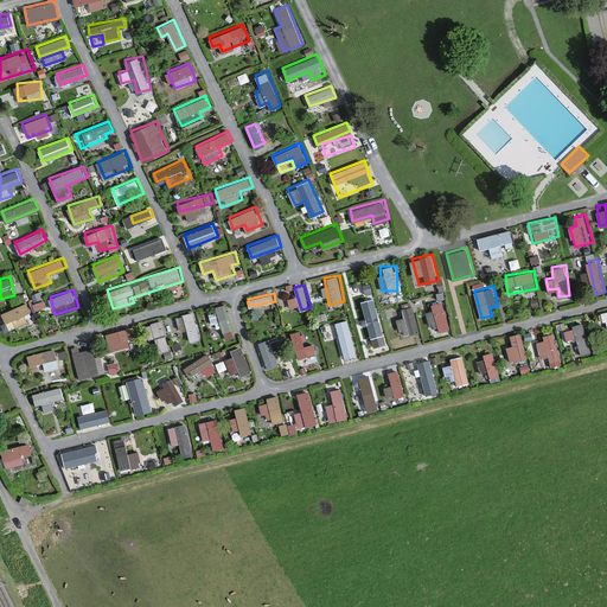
[(374,296),(360,300),(371,336),(384,332),(374,296)]
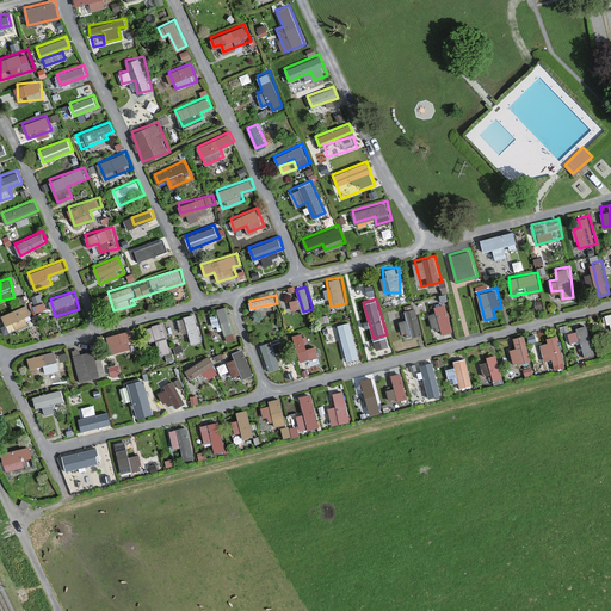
[(10,331),(29,323),(24,314),(31,312),(28,302),(2,313),(10,331)]
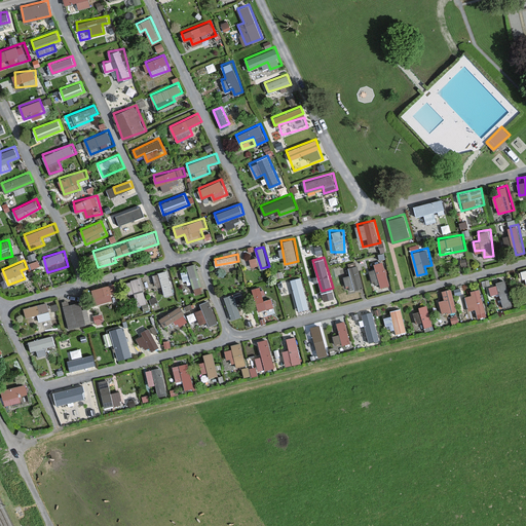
[(377,288),(390,285),(385,260),(372,263),(377,288)]
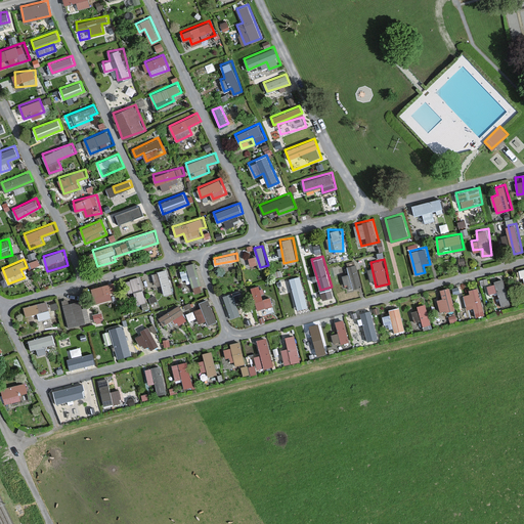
[(195,263),(179,268),(185,293),(203,288),(195,263)]
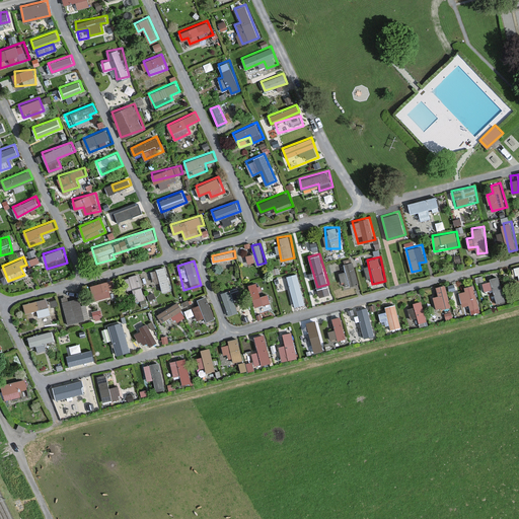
[(344,263),(346,271),(340,272),(343,286),(359,282),(354,261),(344,263)]
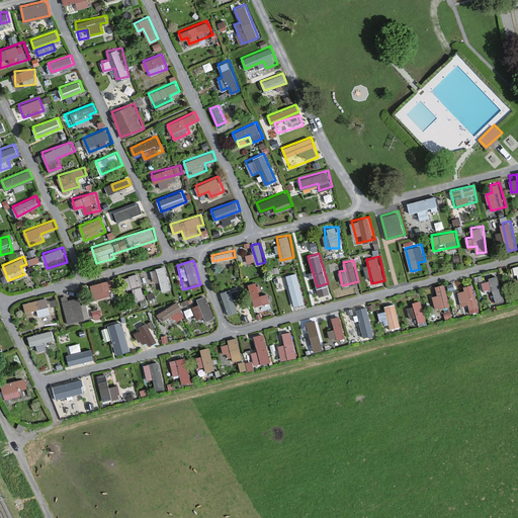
[(156,290),(170,287),(166,265),(152,267),(156,290)]
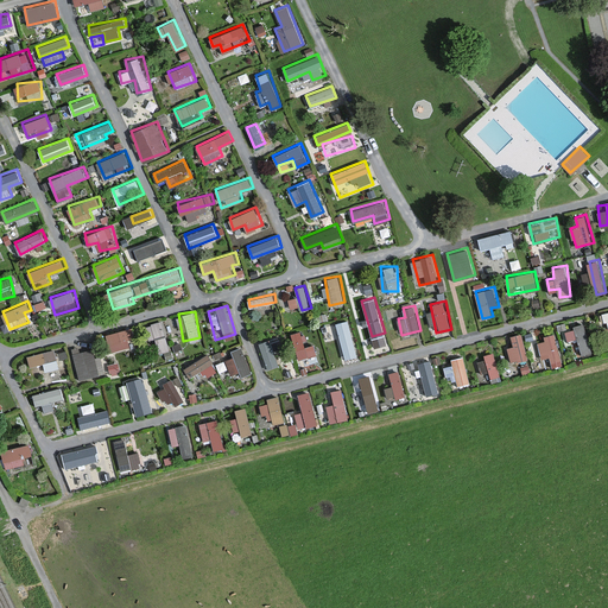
[(149,323),(156,353),(171,349),(164,318),(149,323)]
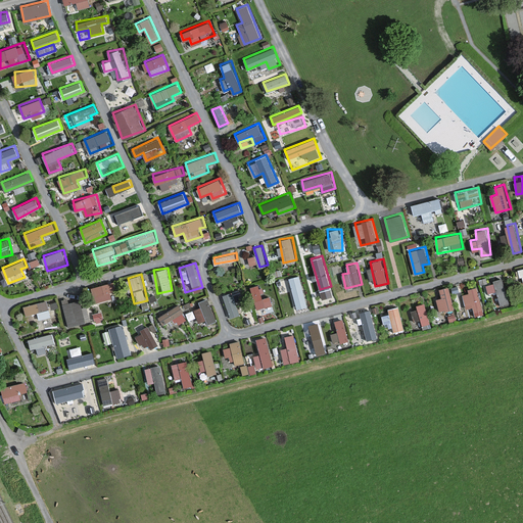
[(289,277),(296,308),(307,305),(299,274),(289,277)]
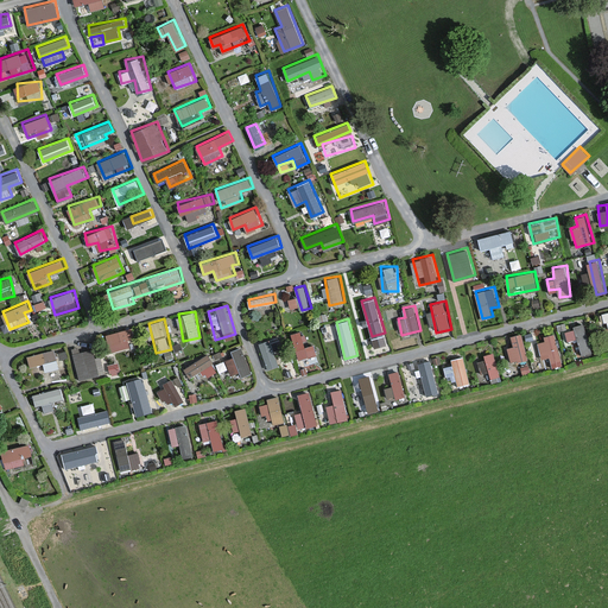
[(574,356),(593,352),(584,322),(565,328),(574,356)]
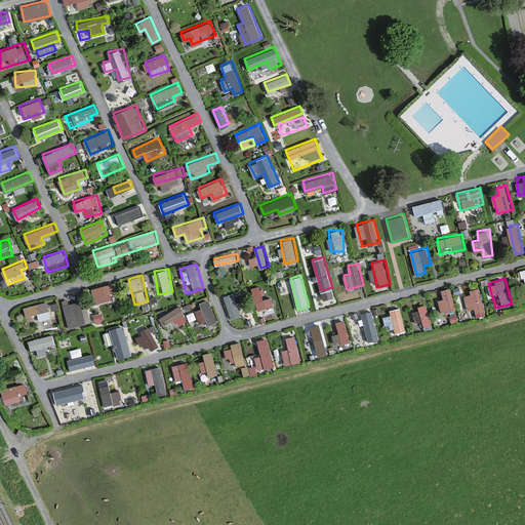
[(94,304),(114,299),(111,283),(91,286),(94,304)]
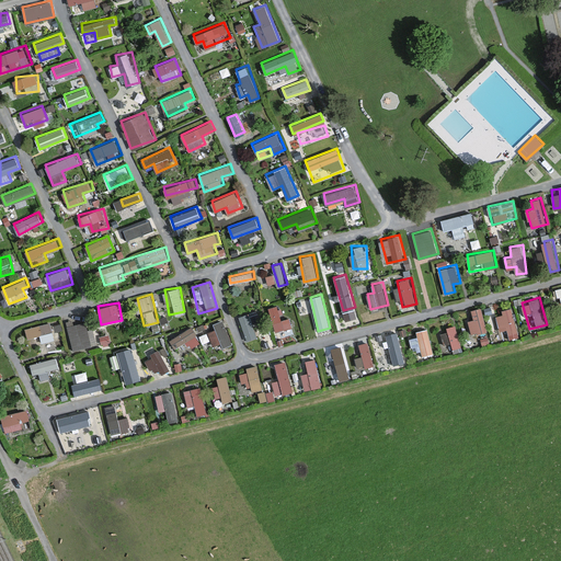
[(290,316),(284,317),(279,302),(268,306),(275,330),(293,324),(290,316)]
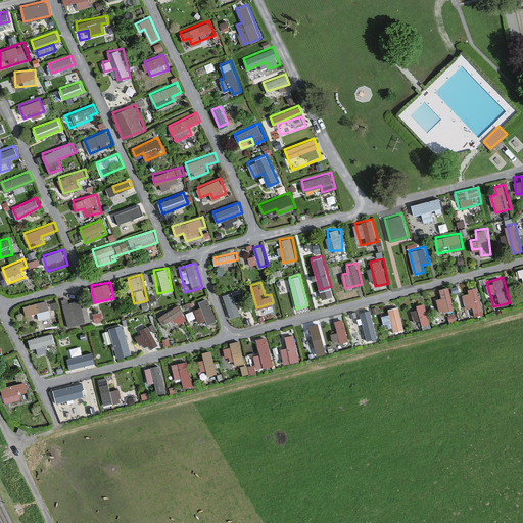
[(449,285),(436,289),(441,311),(455,307),(449,285)]
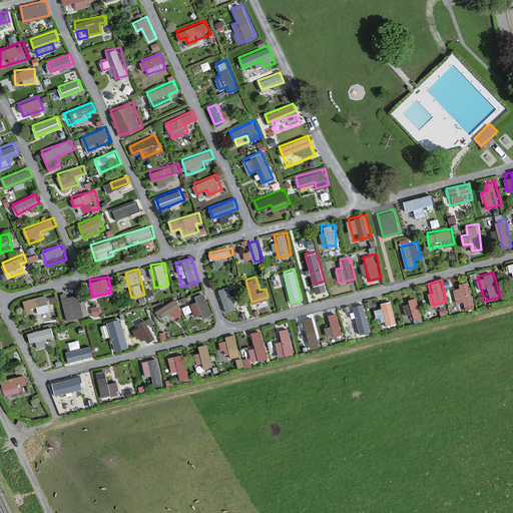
[(316,291),(327,289),(326,283),(315,284),(316,291)]
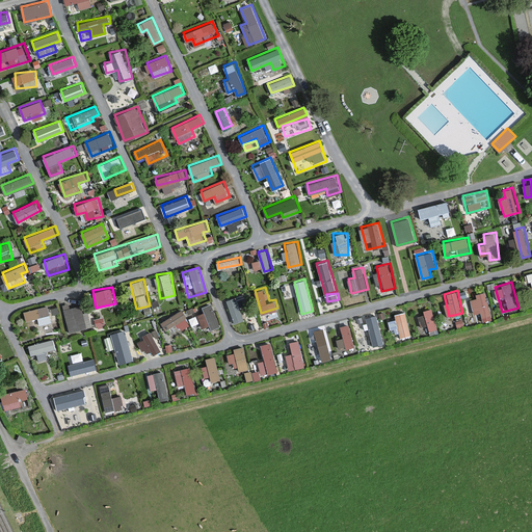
[(488,293),(470,295),(473,321),(493,319),(488,293)]
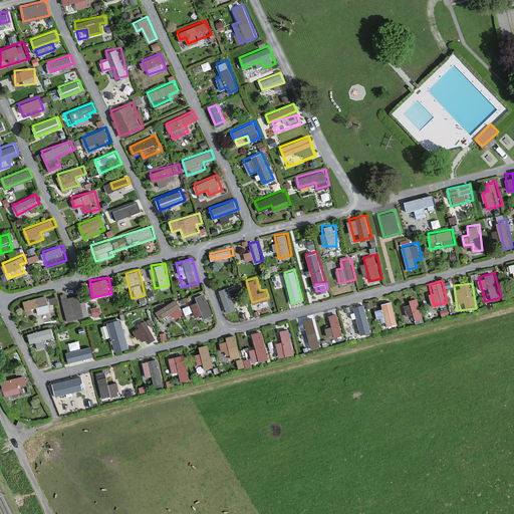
[(219,289),(225,311),(236,307),(230,285),(219,289)]
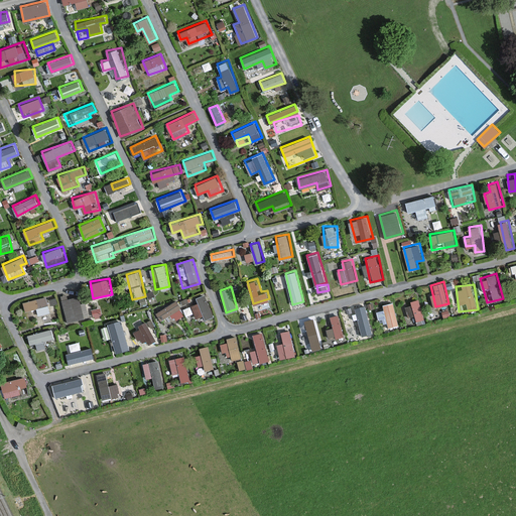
[(80,295),(62,298),(68,321),(84,317),(80,295)]
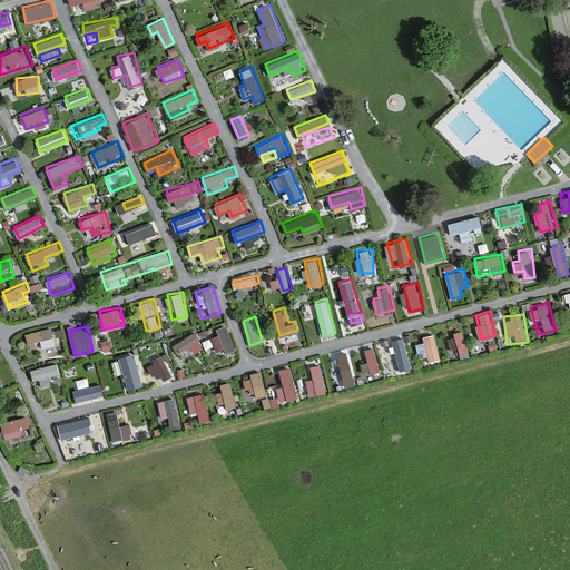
[(228,326),(210,332),(217,353),(235,347),(228,326)]
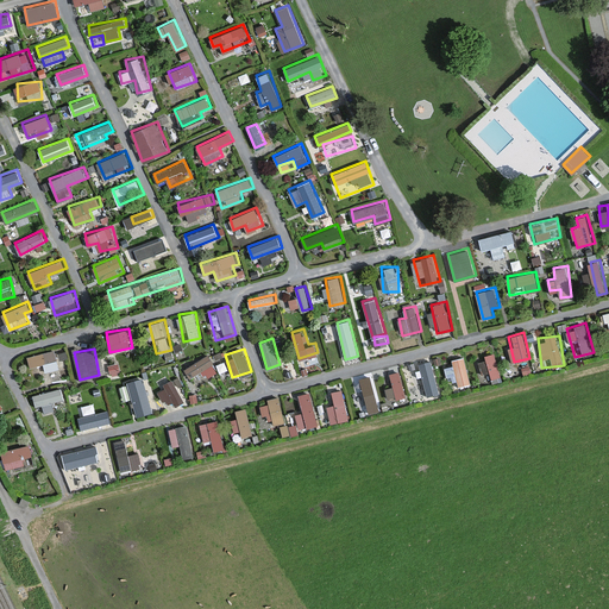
[(29,365),(44,363),(46,370),(60,368),(56,351),(27,356),(29,365)]
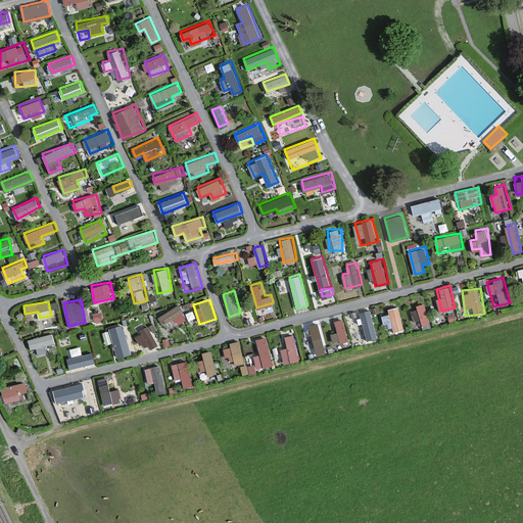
[(417,304),(423,325),(431,323),(425,302),(417,304)]
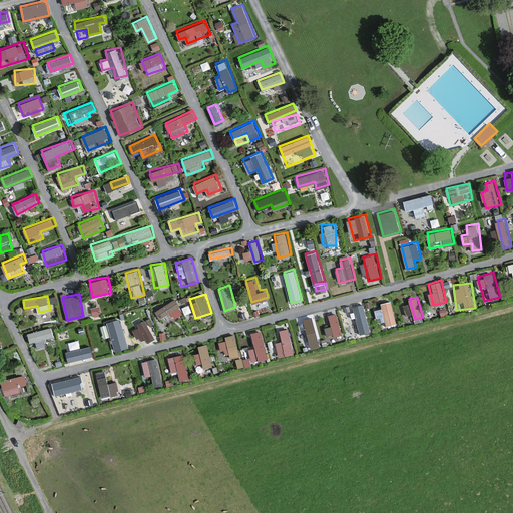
[(255,308),(270,304),(268,298),(253,303),(255,308)]
